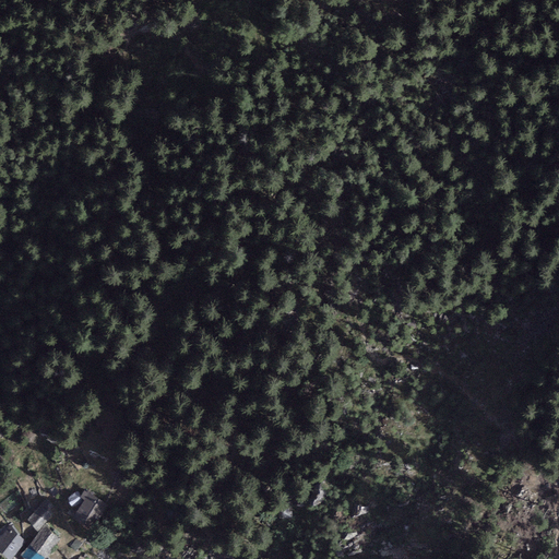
[(108,504),(86,488),(80,496),(85,500),(75,513),(92,526),(108,504)]
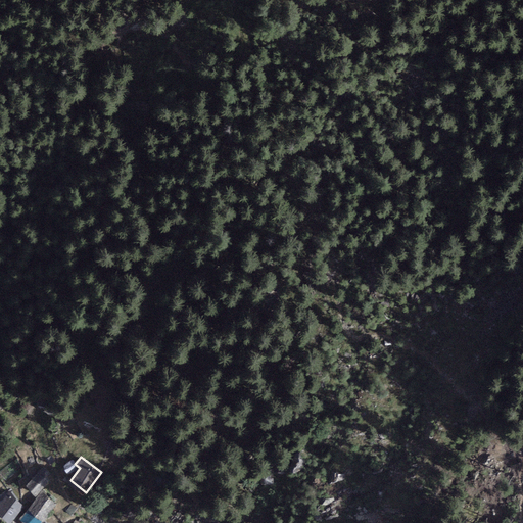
[(50,472),(44,466),(26,486),(35,497),(51,480),(46,476),(50,472)]
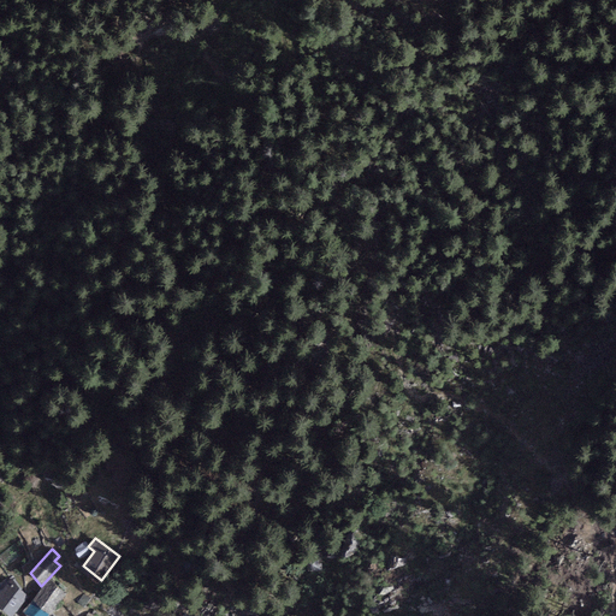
[(13,615),(31,594),(12,578),(0,592),(0,610),(6,615),(13,615)]
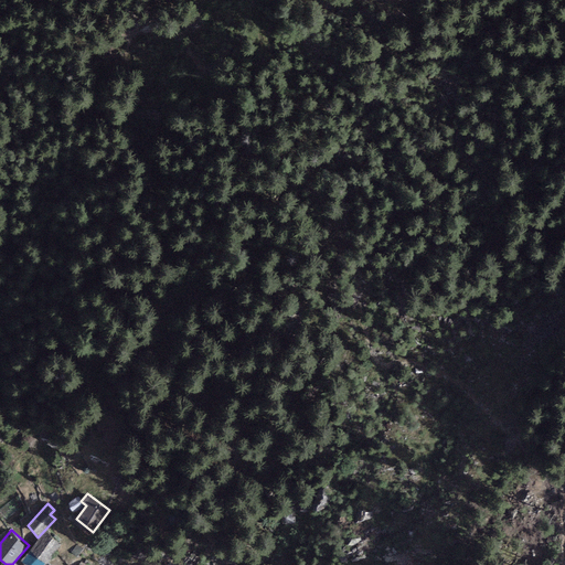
[(43,564),(60,545),(44,532),(20,561),(24,564),(43,564)]
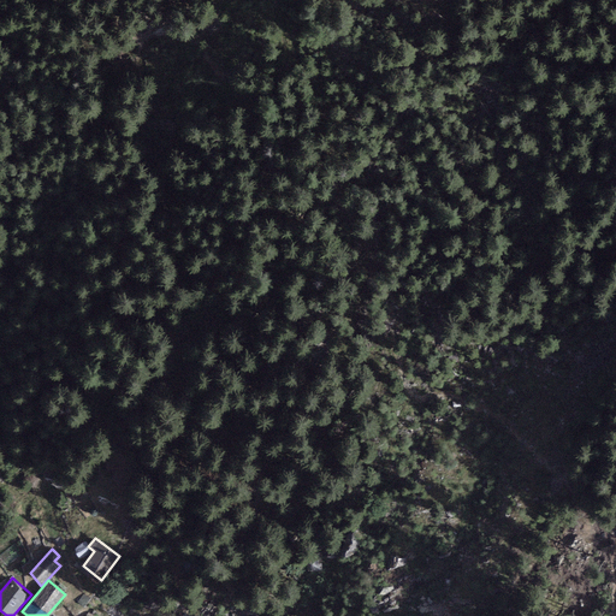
[(83,608),(90,599),(84,593),(77,603),(83,608)]
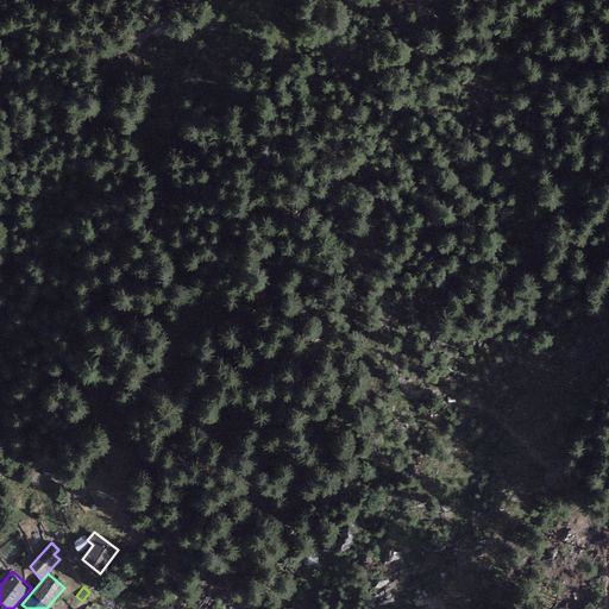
All buildings are outlined.
